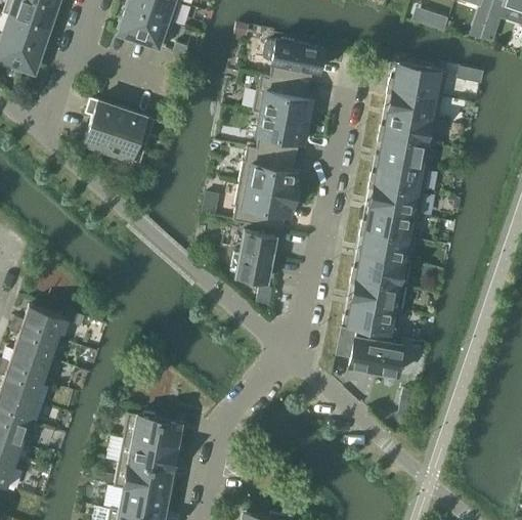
[(8,0),(3,14),(7,15),(47,30),(54,8),(29,0),(8,0)]
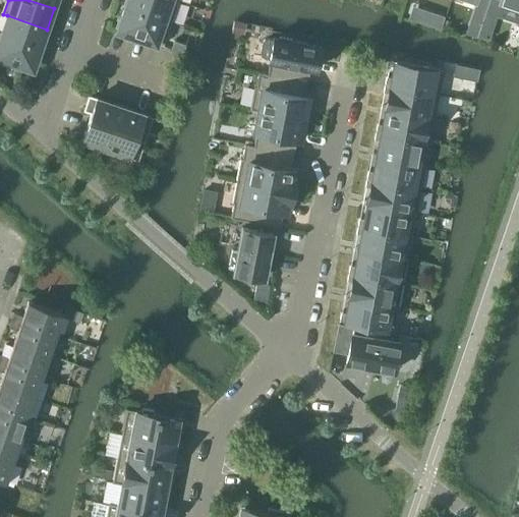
[(29,0),(54,8),(57,0),(29,0)]
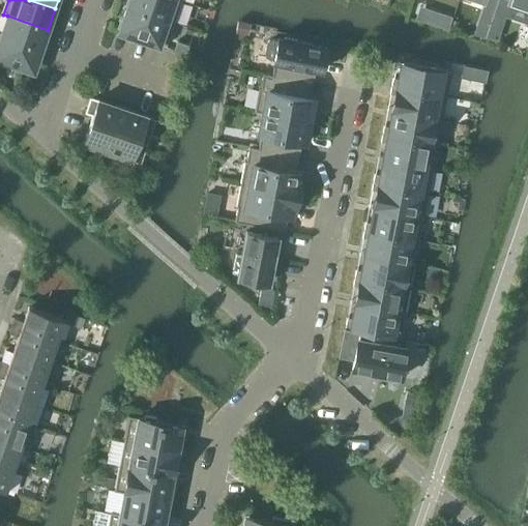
[(134,0),(130,11),(175,27),(183,4),(169,0),(134,0)]
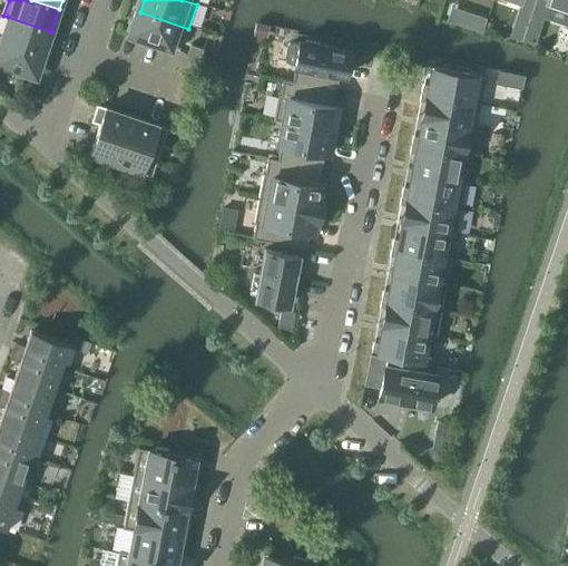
[(567,0),(538,0),(550,5),(548,9),(567,15),(567,0)]
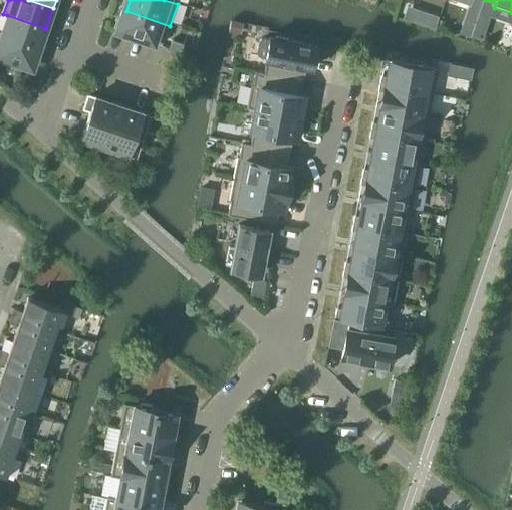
[(405,20),(438,30),(442,17),(409,7),(405,20)]
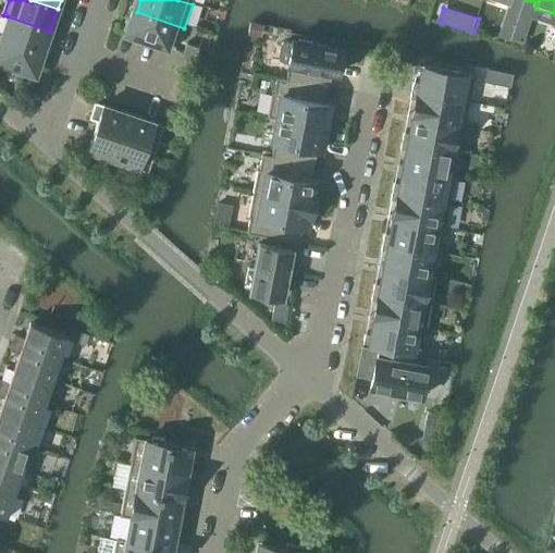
[(184,28),(137,12),(128,37),(175,52),(184,28)]
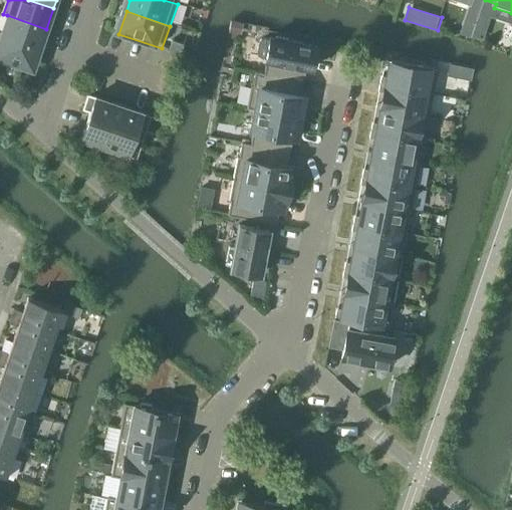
[(7,15),(0,35),(39,49),(46,29),(7,15)]
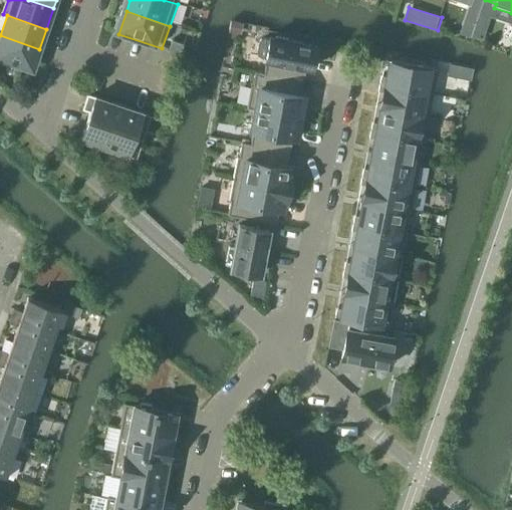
[(39,49),(0,35),(0,59),(32,71),(39,49)]
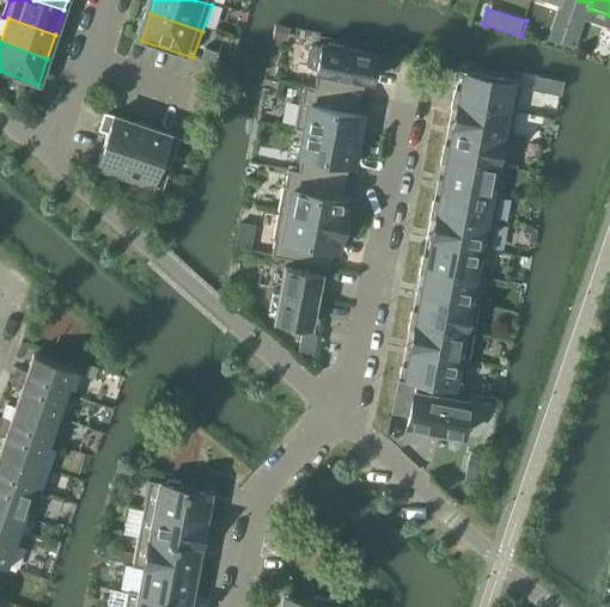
[(305,92),(304,94),(363,105),(367,86),(368,86),(373,87),(378,60),(374,59),(345,53),(345,51),(345,50),(330,48),(330,50),(329,50),(322,49),(322,51),(317,50),(312,51),(309,54),(306,63),(309,68),(313,71),(318,71),(317,79),(318,79),(315,94),(305,92)]
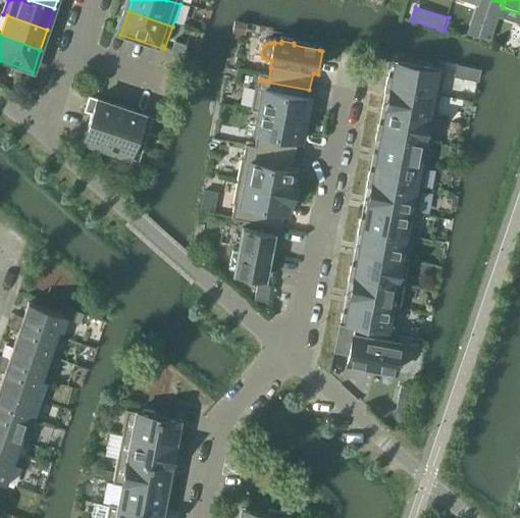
[(173,52),(186,56),(188,48),(175,44),(173,52)]
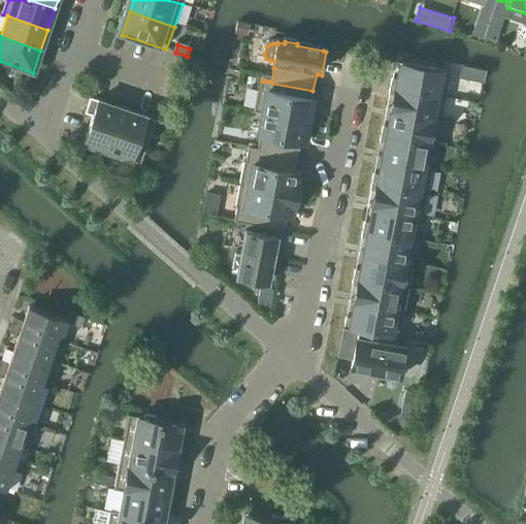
[(392,82),(391,90),(446,100),(451,75),(402,66),(399,83),(392,82)]
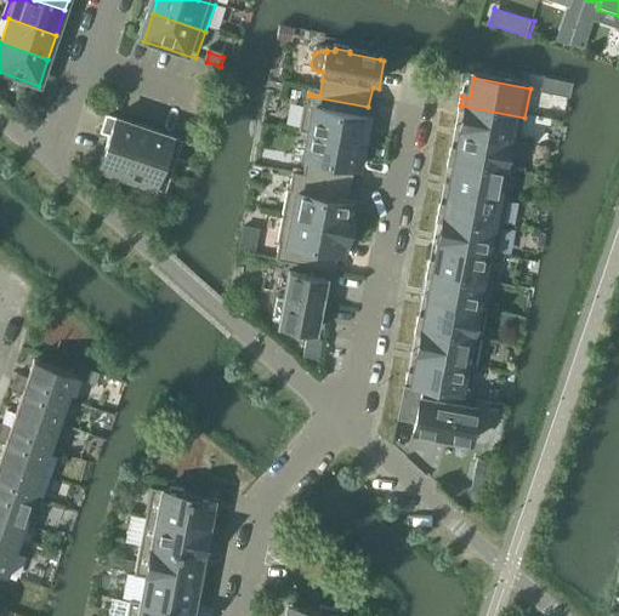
[(310,140),(310,141),(365,152),(369,135),(365,133),(368,121),(364,121),(365,118),(368,107),(308,96),(306,110),(305,110),(299,138),(310,140)]
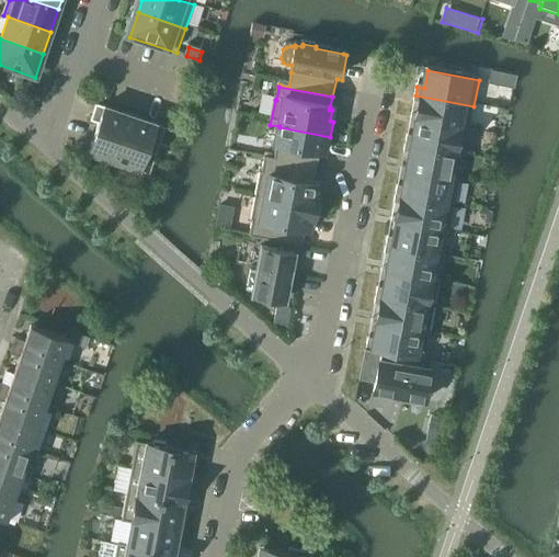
[(421,105),(418,123),(469,133),(474,106),(415,95),(413,104),(421,105)]
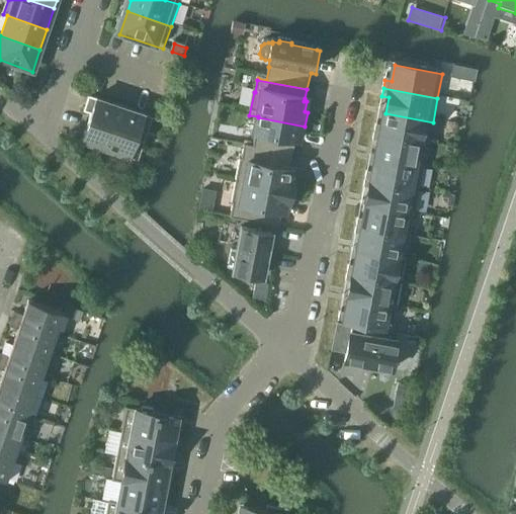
[(435,117),(458,121),(462,101),(438,97),(435,117)]
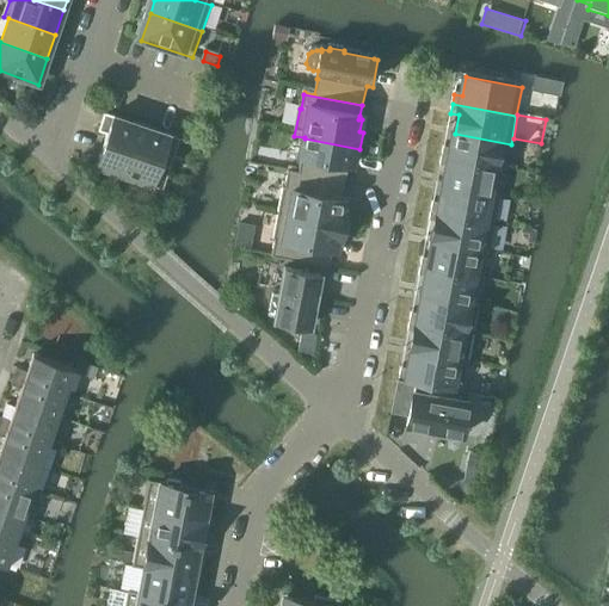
[(98,169),(162,191),(180,142),(105,116),(99,135),(108,137),(98,169)]
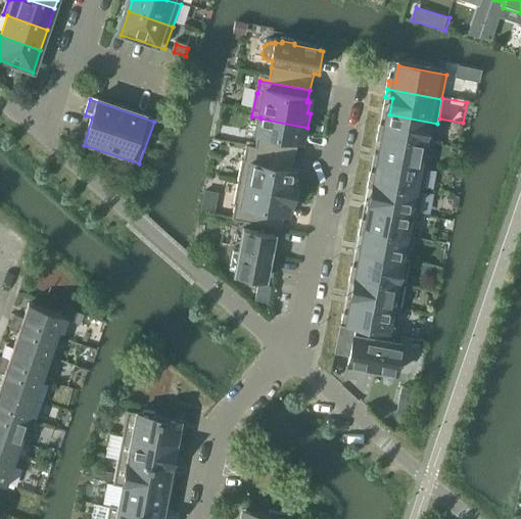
[(379,128),(378,136),(433,147),(437,124),(389,114),(386,130),(379,128)]
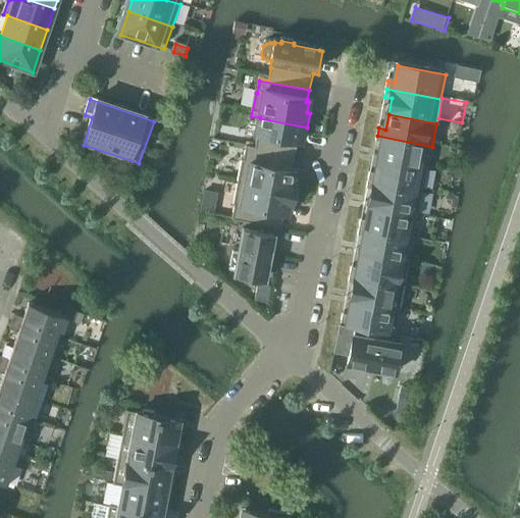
[(246,150),(246,153),(295,162),(298,146),(298,145),(301,146),(303,136),(303,135),(306,135),(307,127),(260,118),(256,140),(257,140),(255,152),(246,150)]
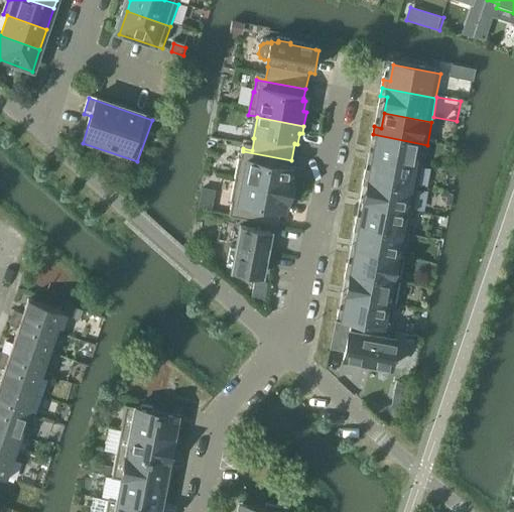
[(378,144),(375,160),(422,169),(422,167),(414,165),(418,144),(426,145),(427,145),(373,134),(371,142),(378,144)]
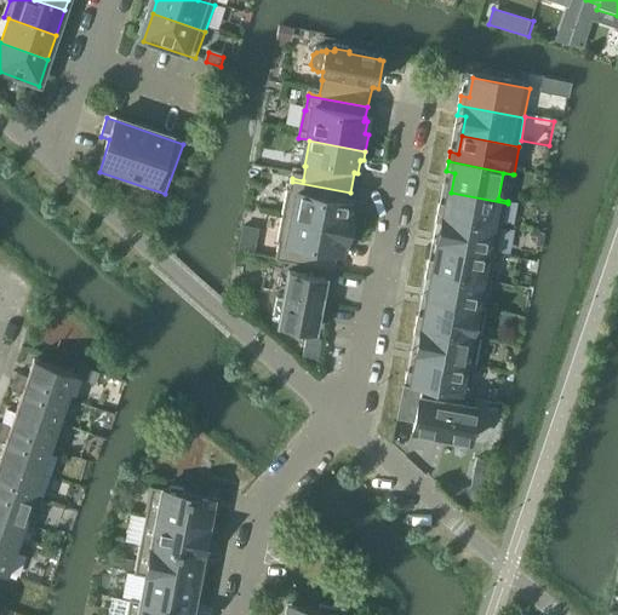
[(287,195),(282,224),(345,236),(350,237),(353,219),(349,218),(352,206),(348,205),(348,202),(350,193),(292,182),(290,196),(287,195)]
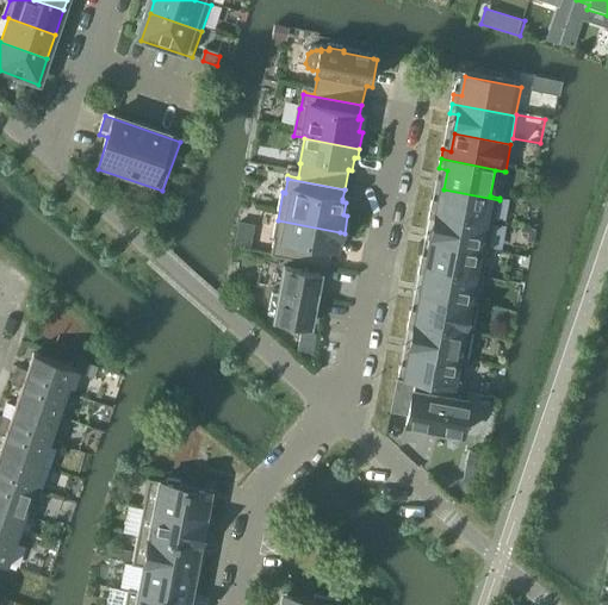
[(433,205),(430,214),(495,226),(500,200),(444,189),(440,206),(433,205)]
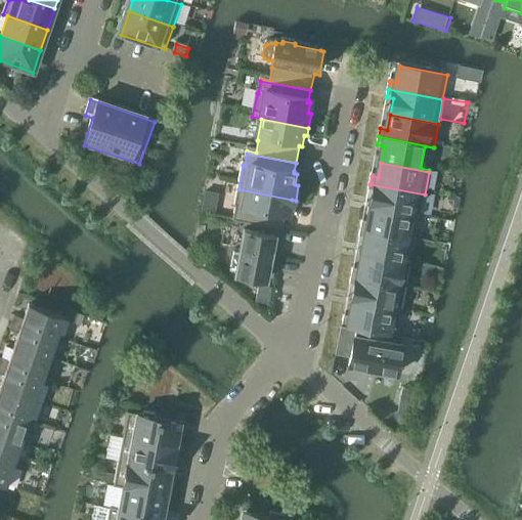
[(375,198),(373,208),(420,217),(425,195),(370,184),(367,192),(375,193),(375,198)]
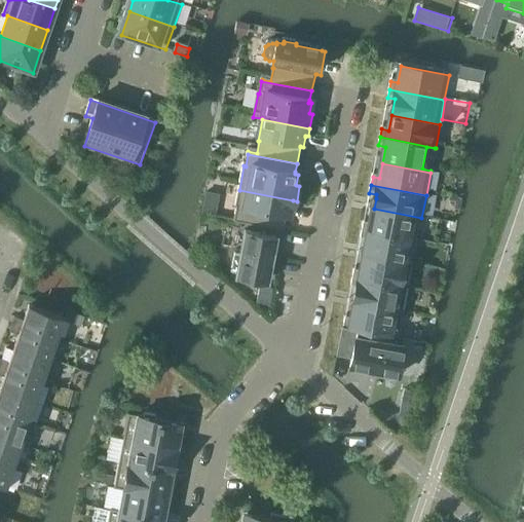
[(293,200),(239,190),(235,210),(237,210),(234,224),(284,233),(286,221),(287,219),(289,220),(291,209),(295,210),(297,201),(293,200)]
